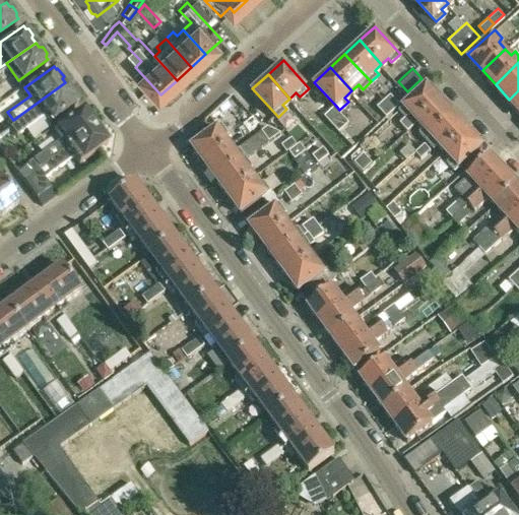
[(65,82),(13,120),(9,123),(15,131),(43,112),(49,121),(78,100),(76,98),(78,95),(71,86),(69,87),(65,82)]
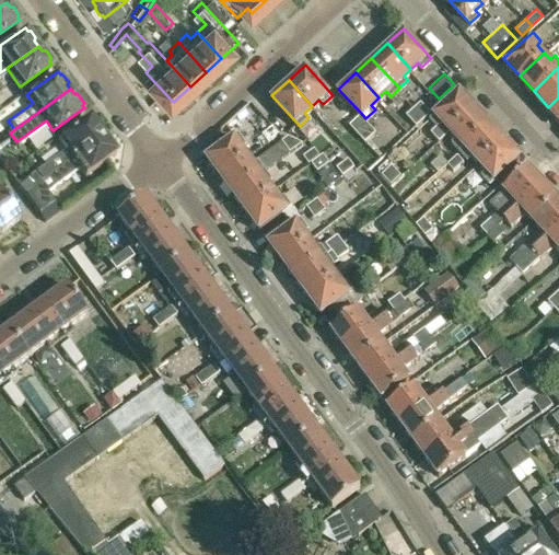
[(438,138),(449,128),(474,104),(459,89),(430,115),(437,123),(430,129),(438,138)]
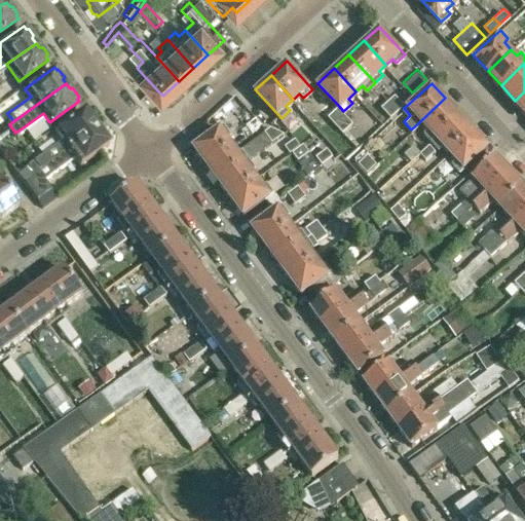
[(524,91),(515,101),(524,111),(524,91)]
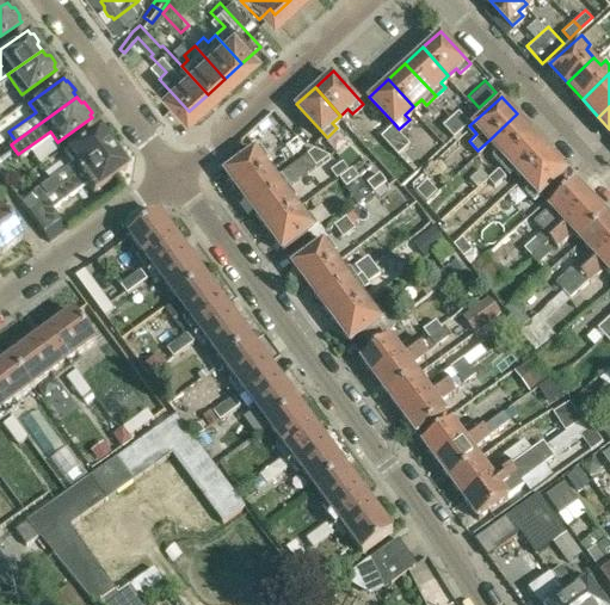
[(450,115),(461,127),(468,119),(457,107),(450,115)]
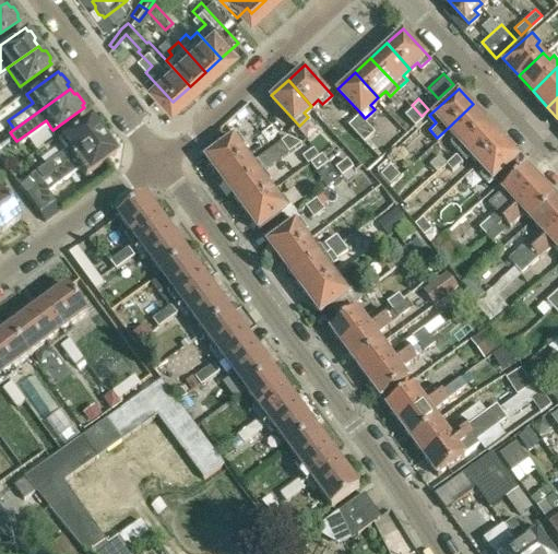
[(454,136),(450,140),(458,148),(487,120),(473,104),(448,128),(454,136)]
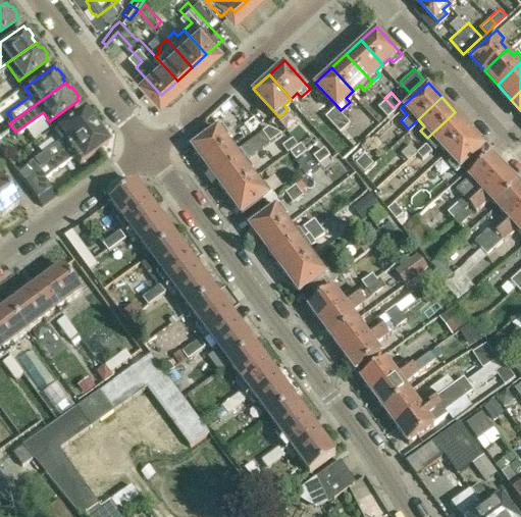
[(394,108),(384,98),(377,104),(386,114),(394,108)]
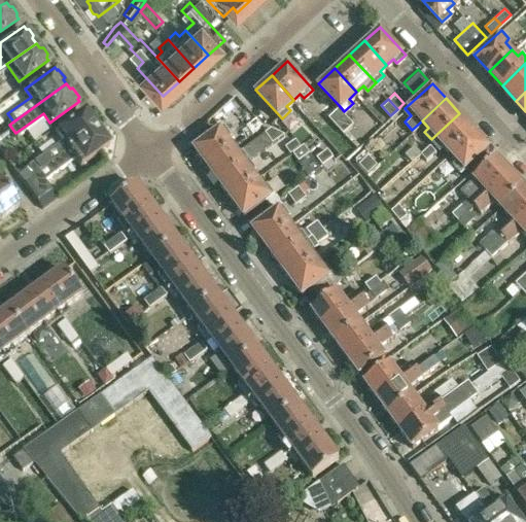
[(353,120),(344,111),(339,105),(327,114),(343,131),(353,120)]
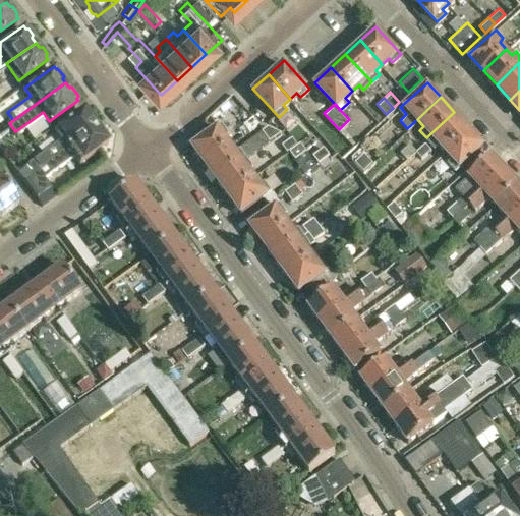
[(54,128),(61,138),(56,141),(55,139),(32,157),(15,168),(22,177),(95,124),(92,119),(93,116),(89,110),(84,110),(82,107),(54,128)]
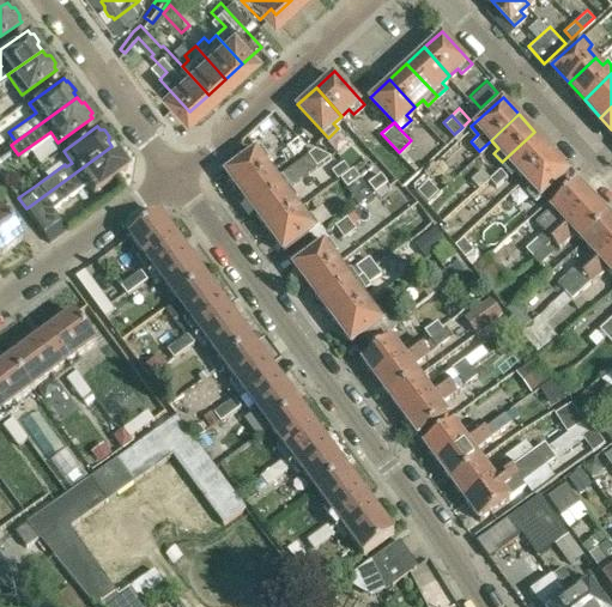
[(523,176),(551,150),(534,132),(502,162),(511,171),(516,168),(523,176)]
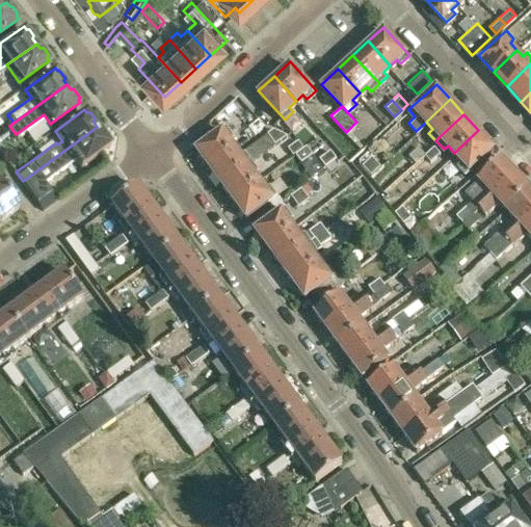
[(248,124),(253,131),(263,124),(258,116),(248,124)]
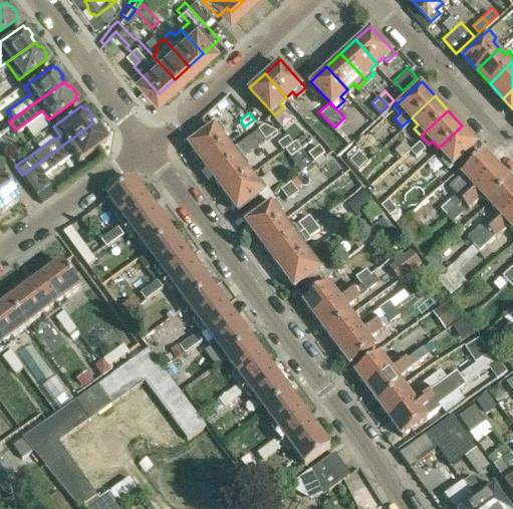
[(202,159),(228,141),(222,133),(226,130),(219,120),(189,142),(202,159)]
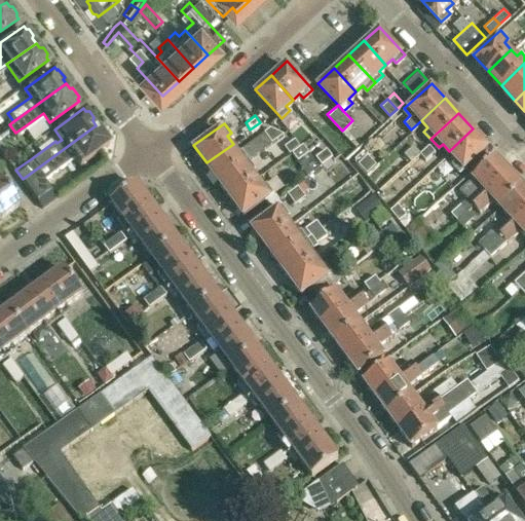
[(23,179),(36,196),(50,187),(44,177),(74,155),(79,162),(106,144),(107,136),(103,129),(99,129),(96,125),(23,179)]
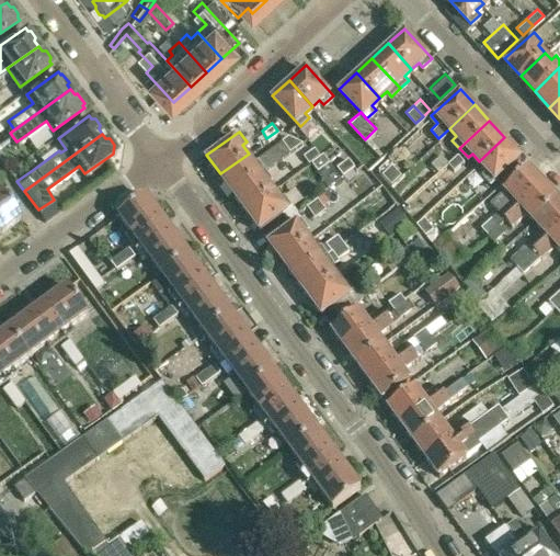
[(287,134),(281,138),(289,148),(301,139),(287,134)]
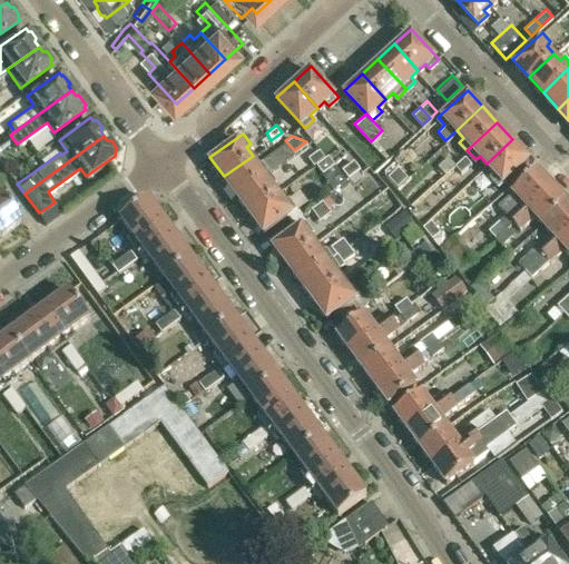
[(528,157),(512,139),(487,164),(493,170),(489,175),(498,184),(528,157)]
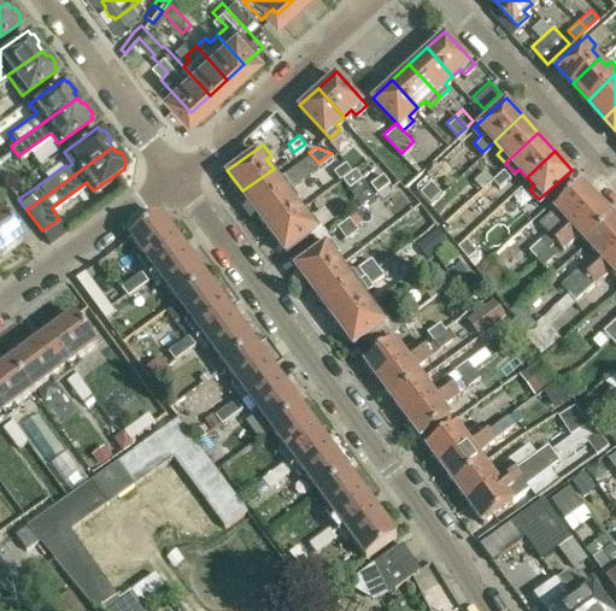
[(345,159),(333,169),(339,176),(351,168),(345,159)]
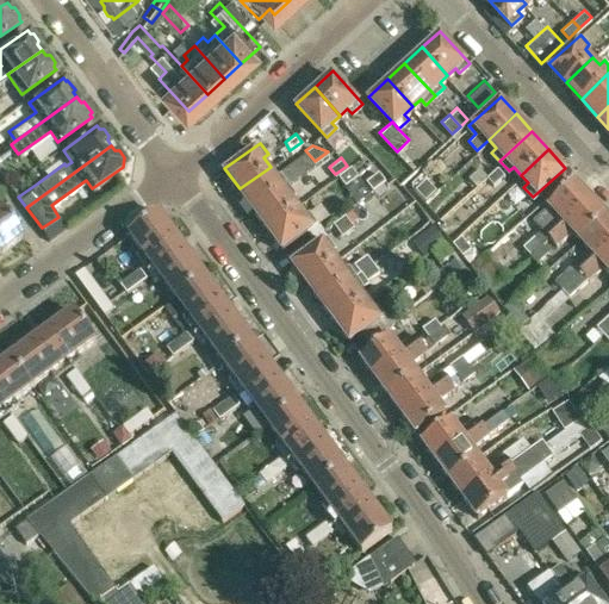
[(488,173),(479,163),(467,174),(476,184),(488,173)]
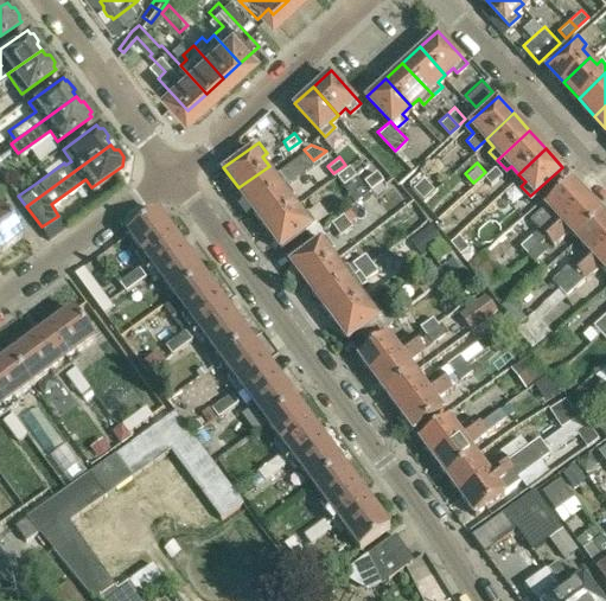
[(367,187),(361,179),(349,164),(336,173),(346,186),(339,192),(348,202),(367,187)]
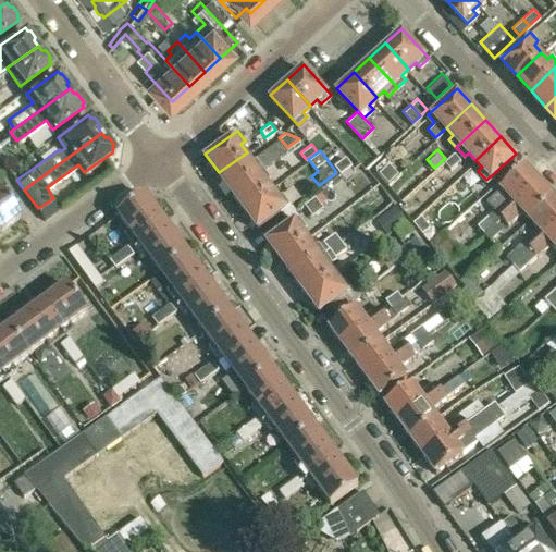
[(459,157),(454,150),(443,160),(449,167),(459,157)]
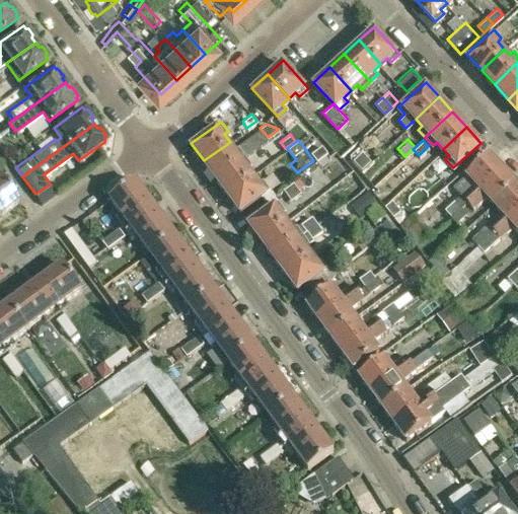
[(204,160),(215,176),(245,155),(238,145),(234,148),(230,142),(204,160)]
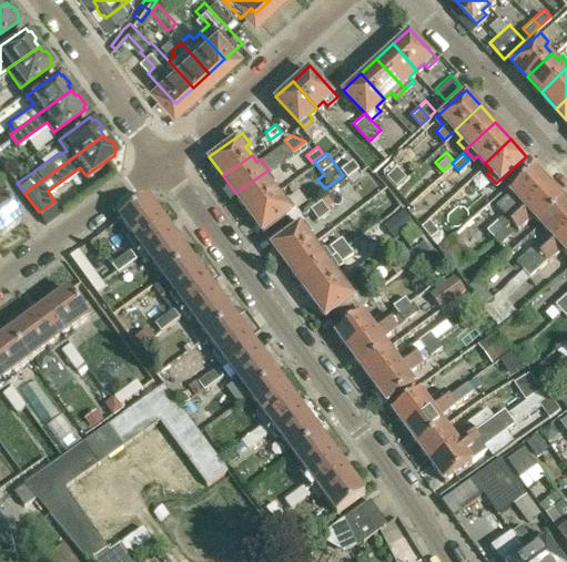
[(352,157),(337,167),(343,175),(357,165),(352,157)]
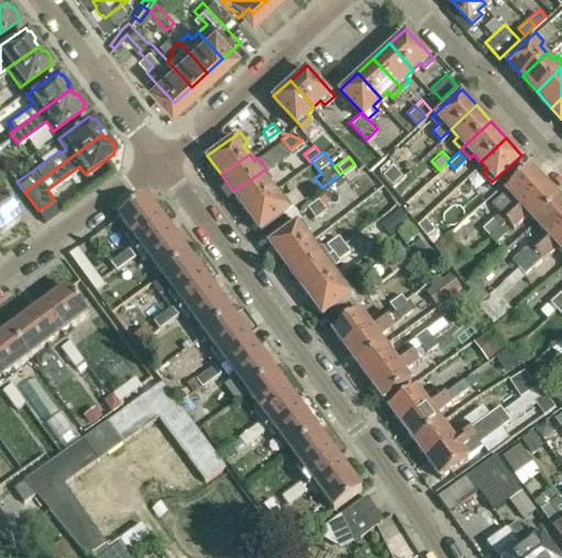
[(392,163),(382,172),(392,182),(401,173),(392,163)]
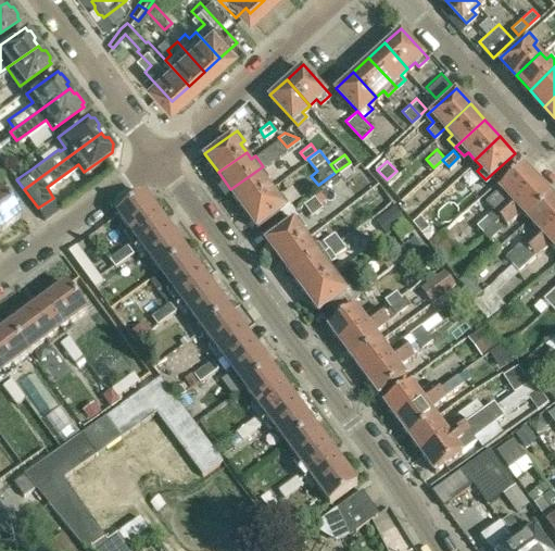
[(508,195),(493,208),(500,214),(539,178),(525,162),(500,185),(508,195)]
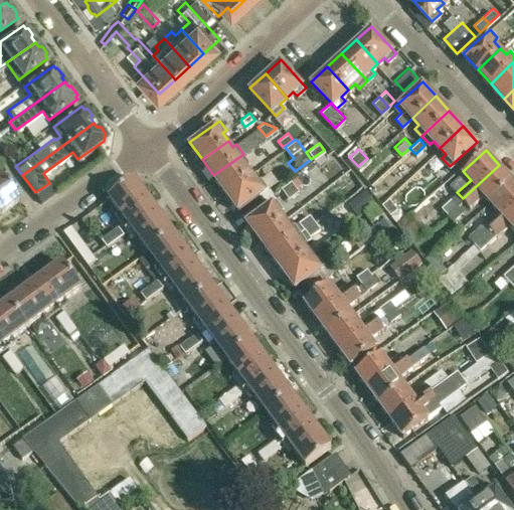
[(213,175),(225,191),(251,172),(246,166),(250,163),(243,154),(213,175)]
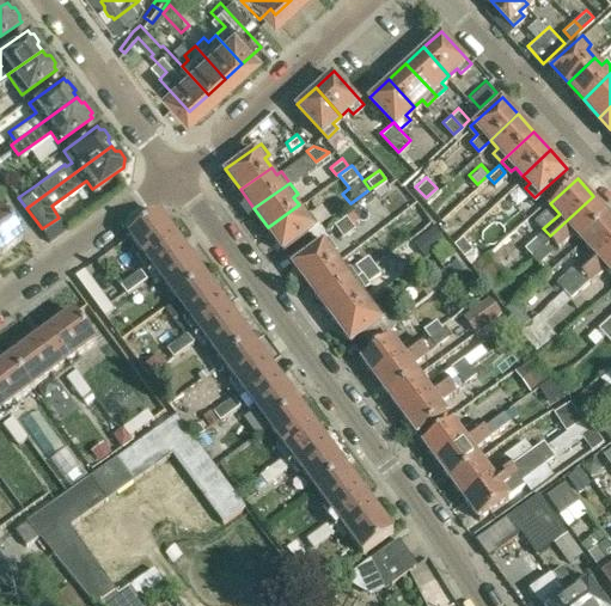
[(574,231),(582,239),(610,213),(593,196),(550,236),(558,244),(574,231)]
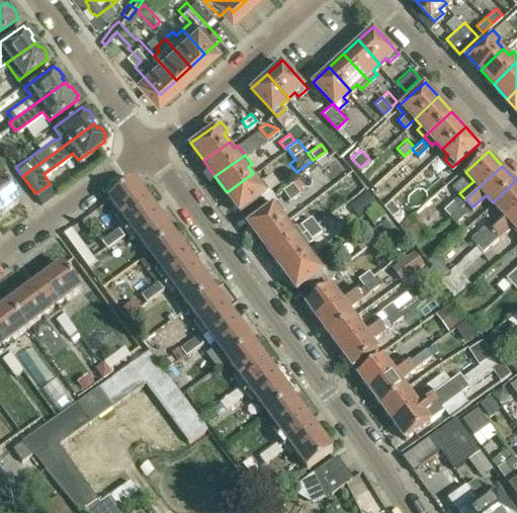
[(227,192),(240,209),(269,187),(262,178),(258,181),(253,173),(227,192)]
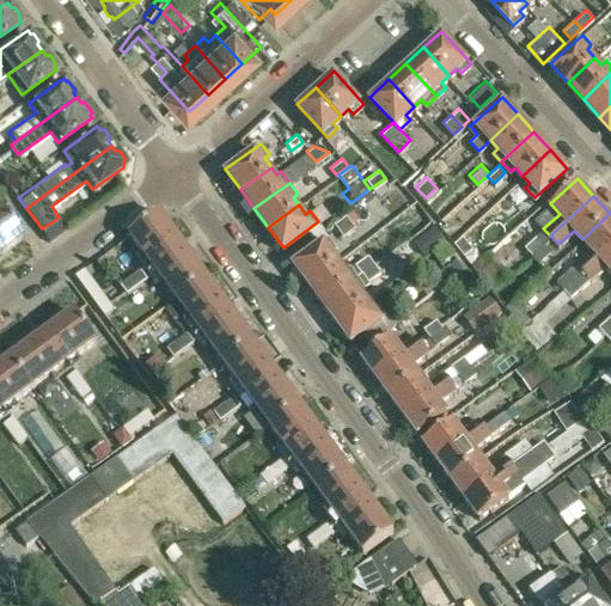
[(0,249),(19,234),(0,207),(0,249)]
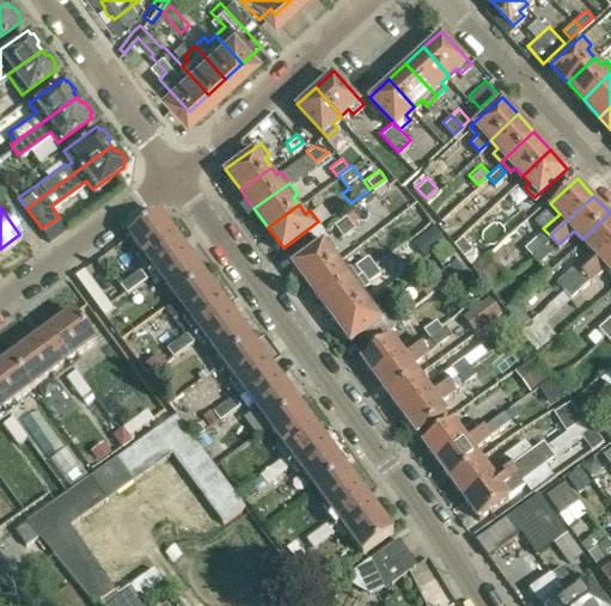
[(176,295),(207,274),(159,209),(129,232),(176,295)]
